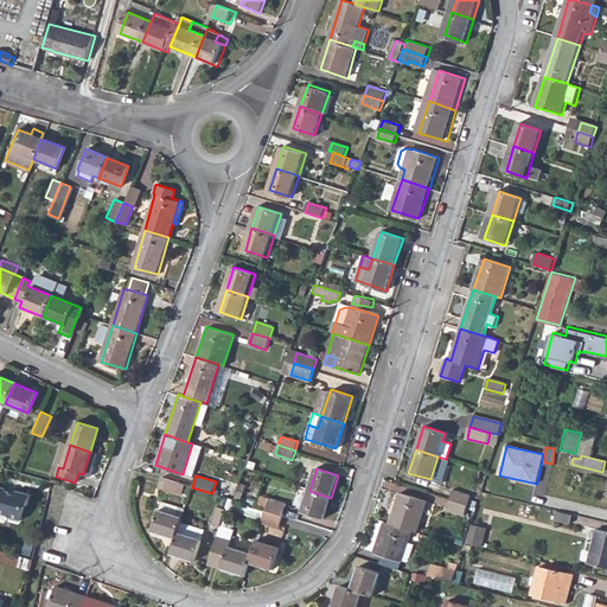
[(185,485),(161,478),(159,487),(183,496),(183,493),(185,485)]
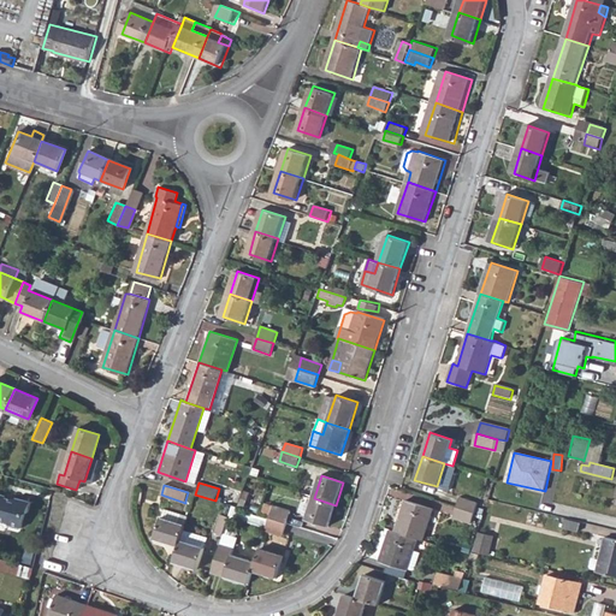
[(0,520),(10,523),(10,525),(22,527),(25,513),(28,511),(29,501),(16,497),(16,499),(5,497),(5,496),(0,493),(0,520)]
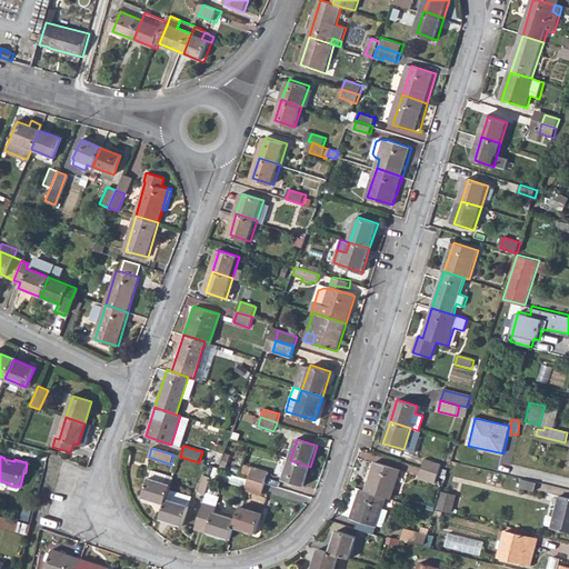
[(426,459),(422,469),(440,475),(442,465),(426,459)]
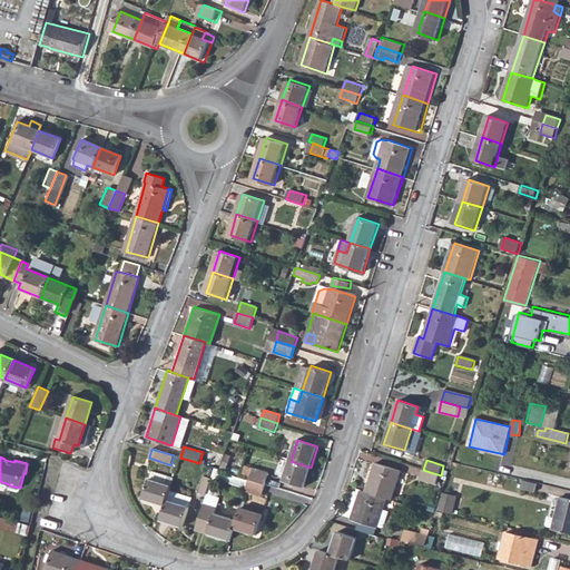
[(311,468),(291,461),(284,481),(304,488),(311,468)]
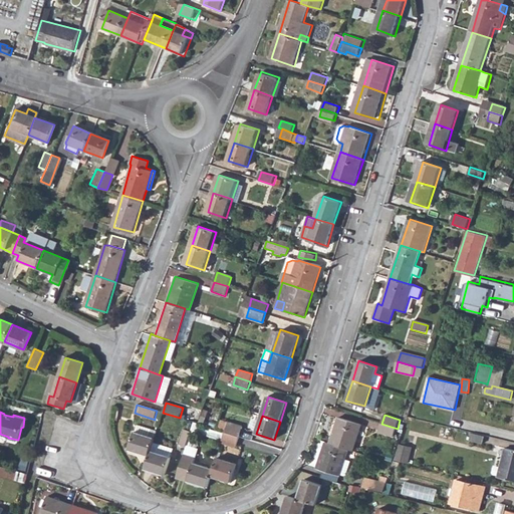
[(336,417),(328,443),(346,449),(351,450),(359,424),(336,417)]
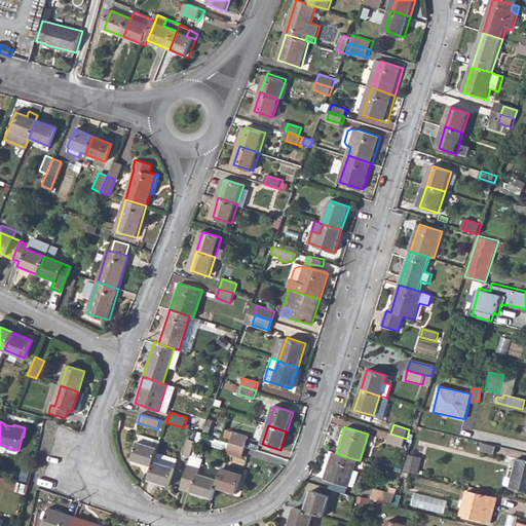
[(233,434),(229,443),(245,448),(248,438),(233,434)]
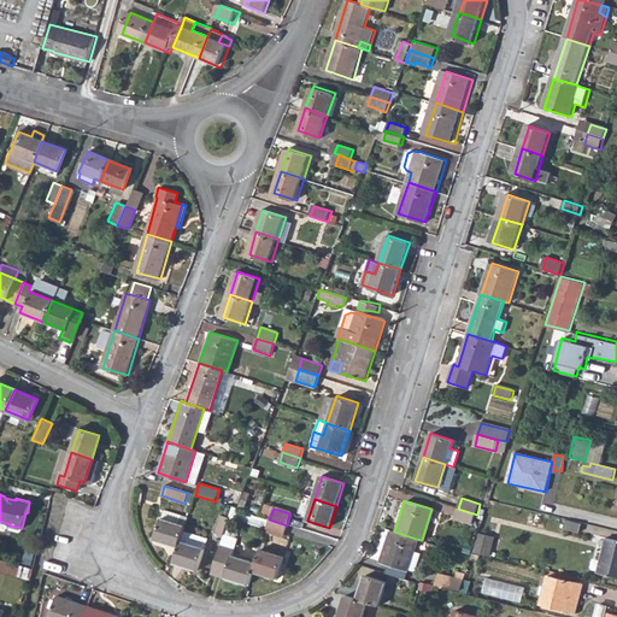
[(477,515),(458,509),(456,518),(474,524),(477,515)]
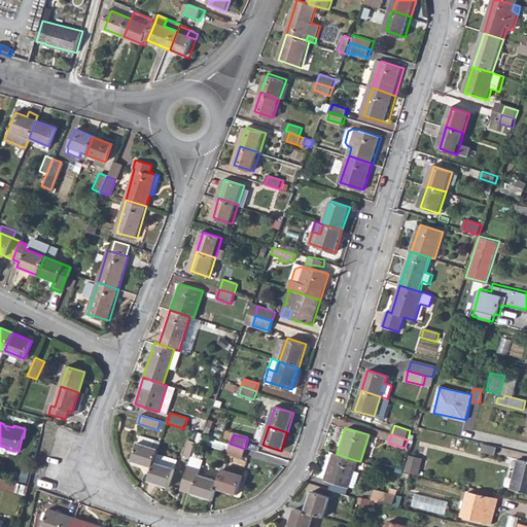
[(132,461),(152,468),(154,463),(161,443),(140,435),(132,461)]
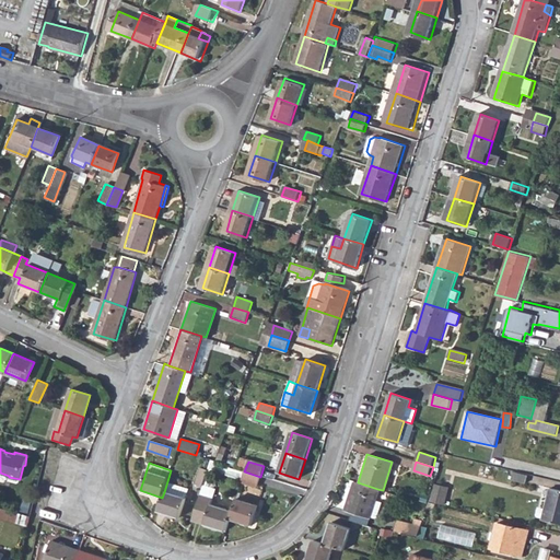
[(195,485),(201,487),(207,470),(200,468),(195,485)]
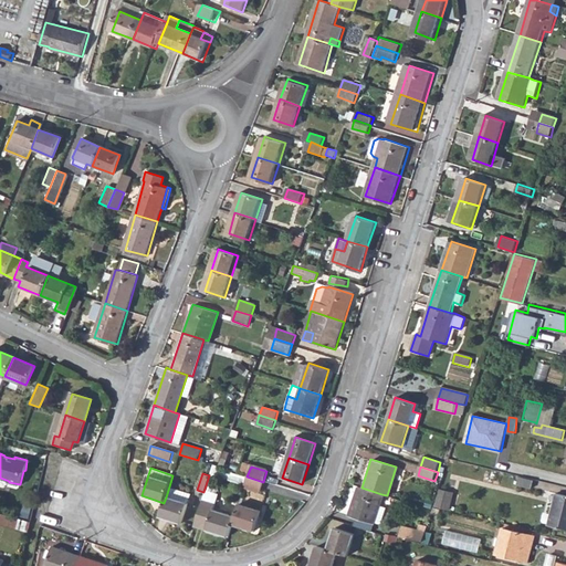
[(247,477),(243,488),(260,492),(263,482),(247,477)]
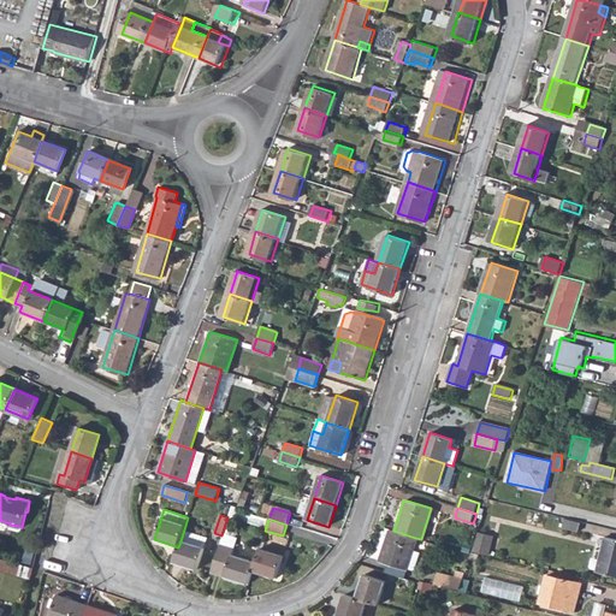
[(567,520),(564,528),(579,532),(581,523),(567,520)]
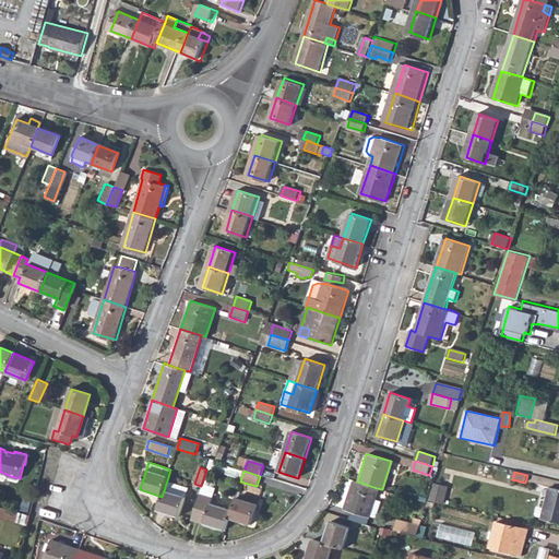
[(357,482),(352,480),(343,509),(368,518),(368,516),(373,518),(379,501),(372,499),(377,488),(357,482)]
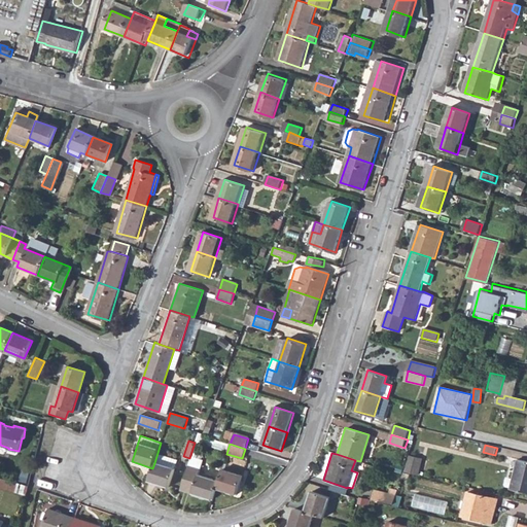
[(407,466),(406,472),(418,476),(422,460),(409,457),(408,461),(407,466)]
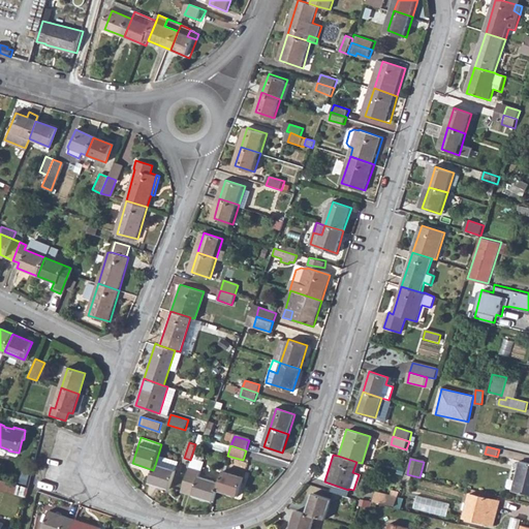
[(528,463),(520,462),(514,492),(528,496),(528,463)]
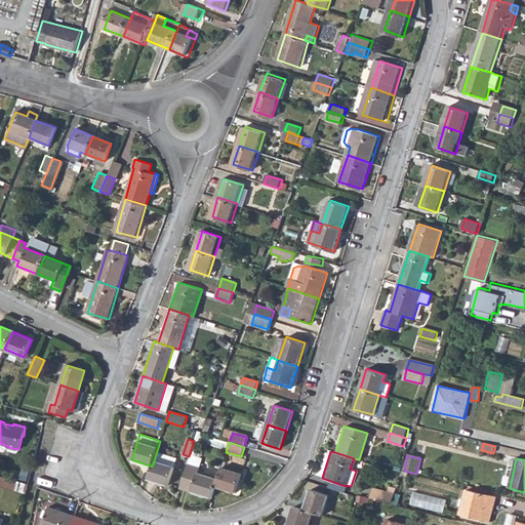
[(152,467),(148,480),(168,486),(173,468),(154,461),(152,467)]
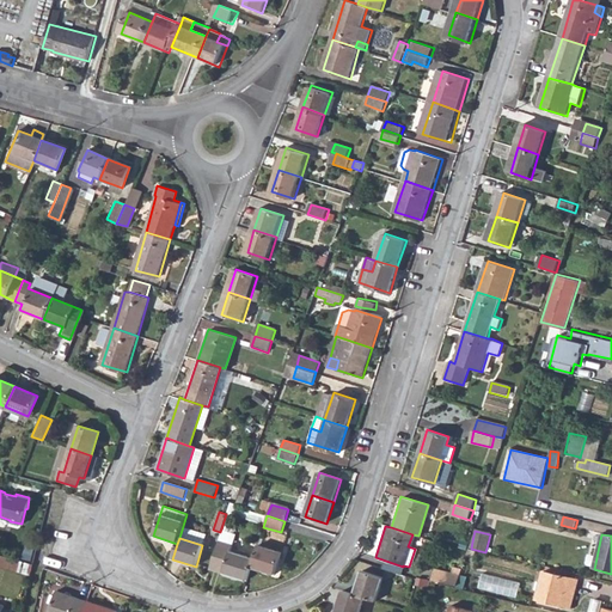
[(218,542),(209,568),(246,580),(251,567),(254,558),(231,551),(232,546),(218,542)]
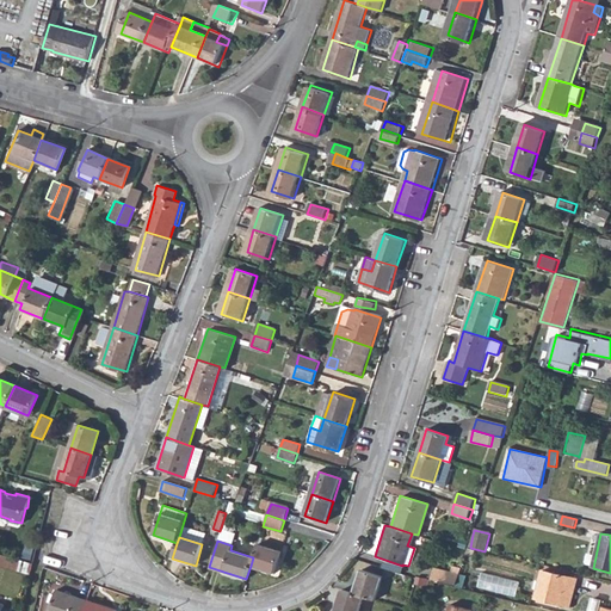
[(253,557),(251,566),(275,574),(281,551),(258,543),(253,557)]
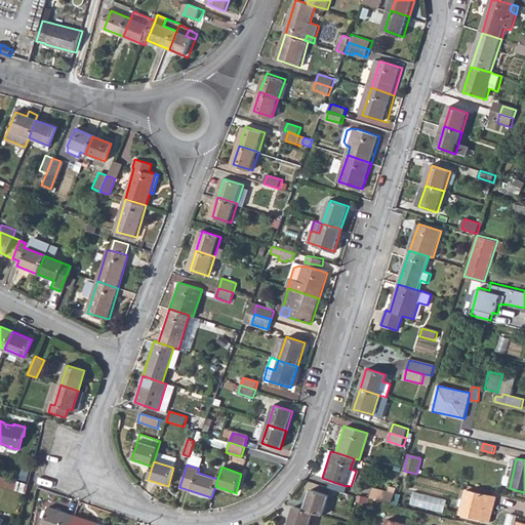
[(0,475),(0,485),(26,492),(28,483),(0,475)]
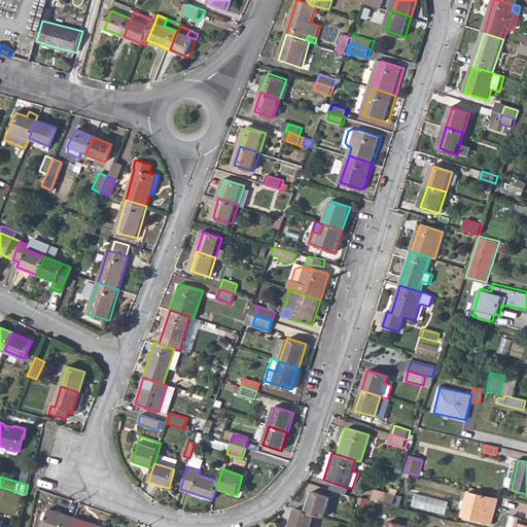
[(322,487),(320,494),(328,497),(330,490),(322,487)]
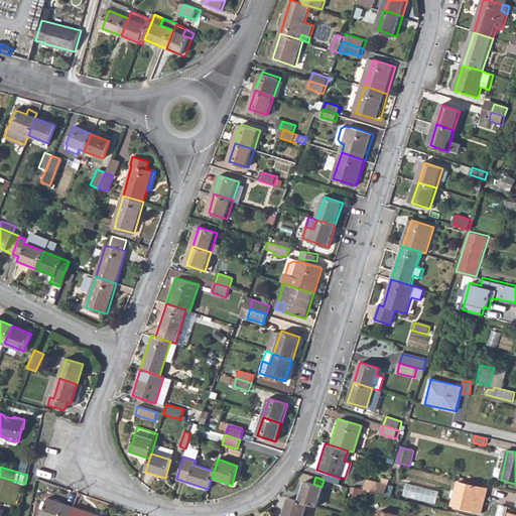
[(365,489),(386,494),(390,482),(382,480),(381,484),(367,481),(365,489)]
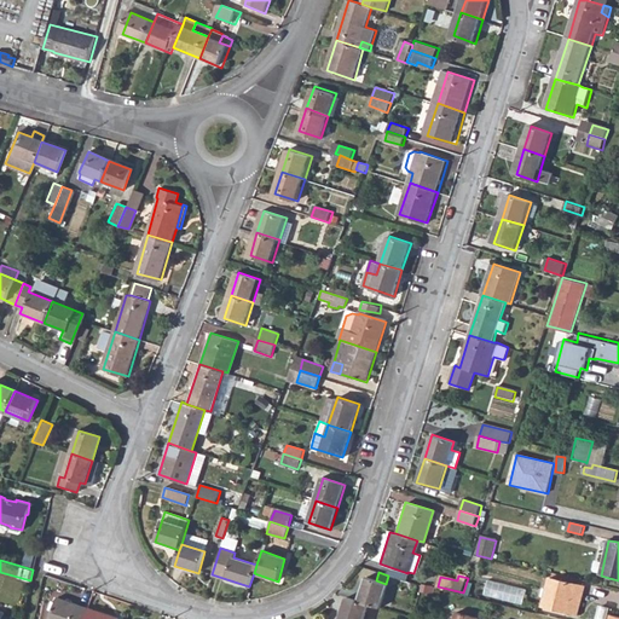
[(366,577),(359,601),(368,603),(381,608),(388,584),(386,584),(376,580),(366,577)]
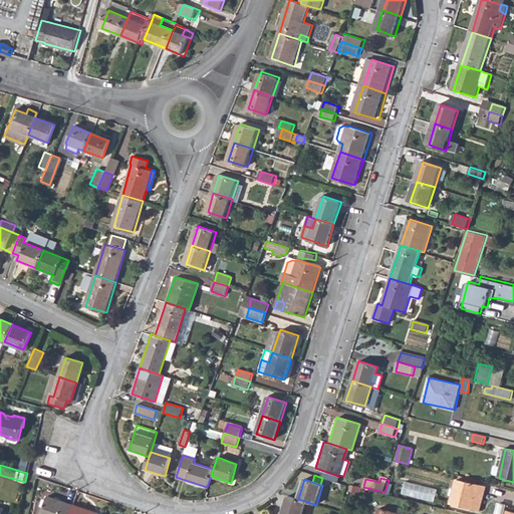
[(457,480),(451,503),(479,511),(486,488),(457,480)]
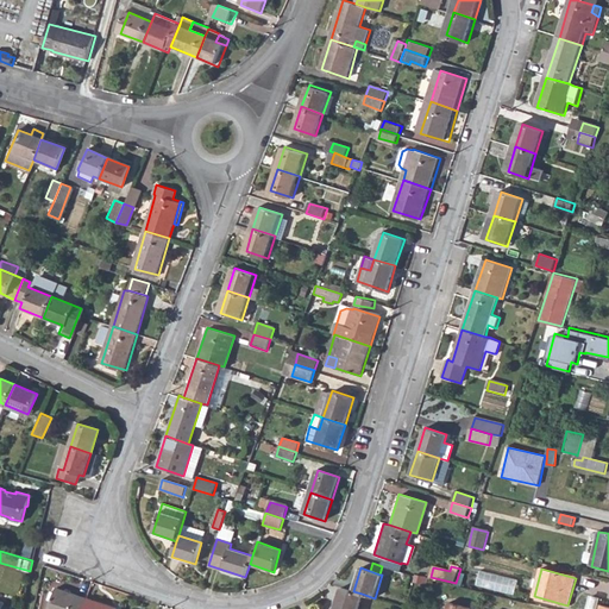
[(516,591),(519,577),(481,570),(478,585),(516,591)]
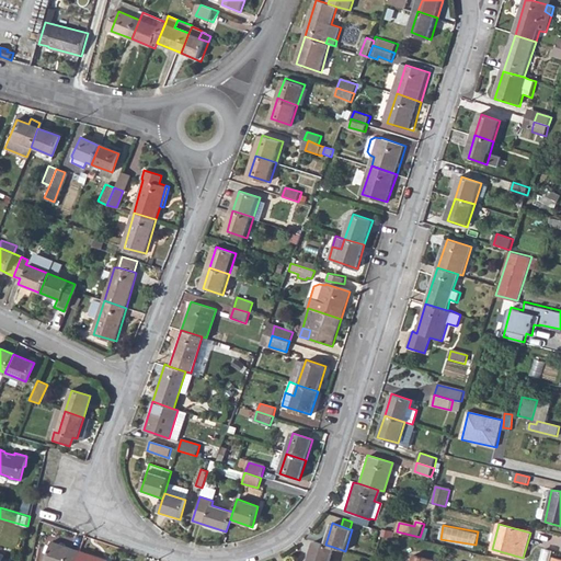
[(44,560),(76,560),(80,550),(52,540),(44,560)]
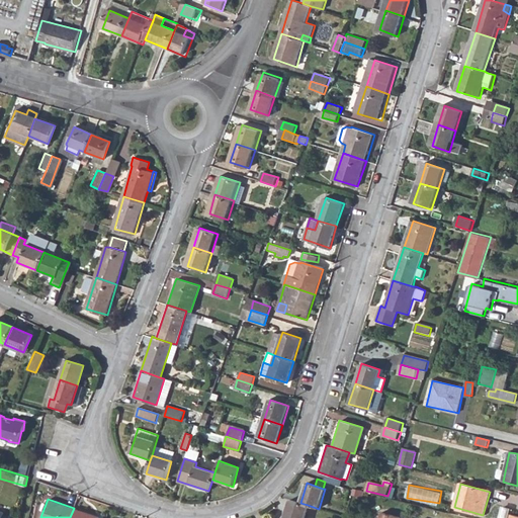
[(300,503),(289,500),(283,517),(303,517),(308,505),(300,503)]
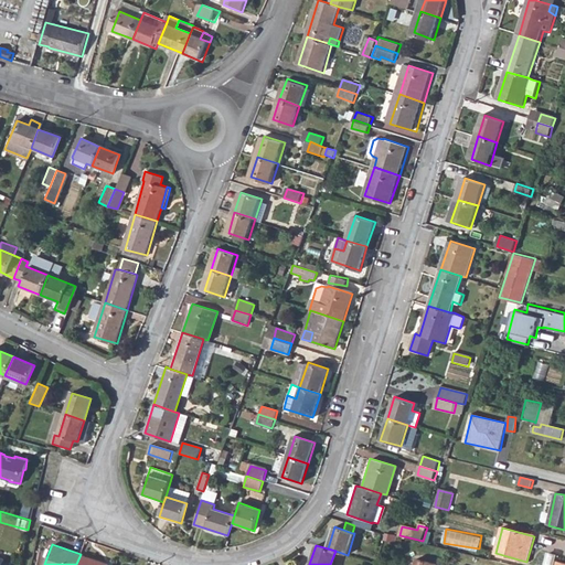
[(81,554),(76,564),(107,564),(108,563),(81,554)]
